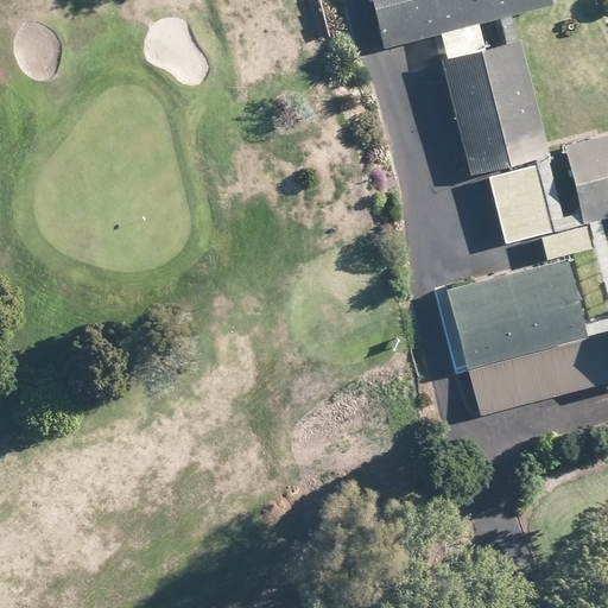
[(498,18),(508,14),(550,4),(549,0),(368,0),(381,49),(481,23),(498,18)]
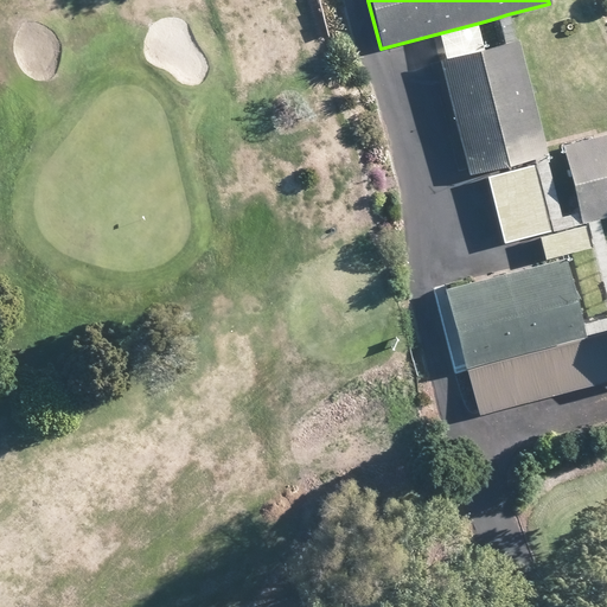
[(531,158),(547,154),(517,40),(513,42),(503,44),(438,61),(467,174),(531,158)]
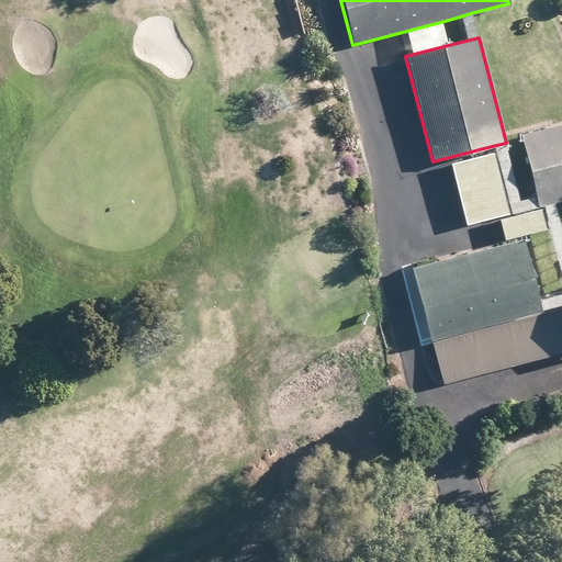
[(538,206),(553,203),(561,200),(561,123),(519,135),(535,197),(538,206)]
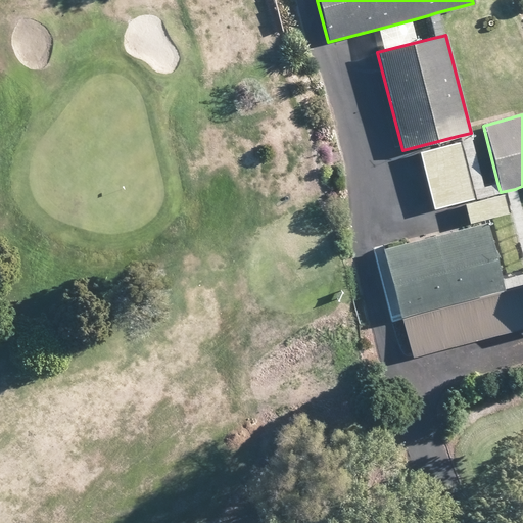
[(432,209),(474,199),(459,141),(418,151),(432,209)]
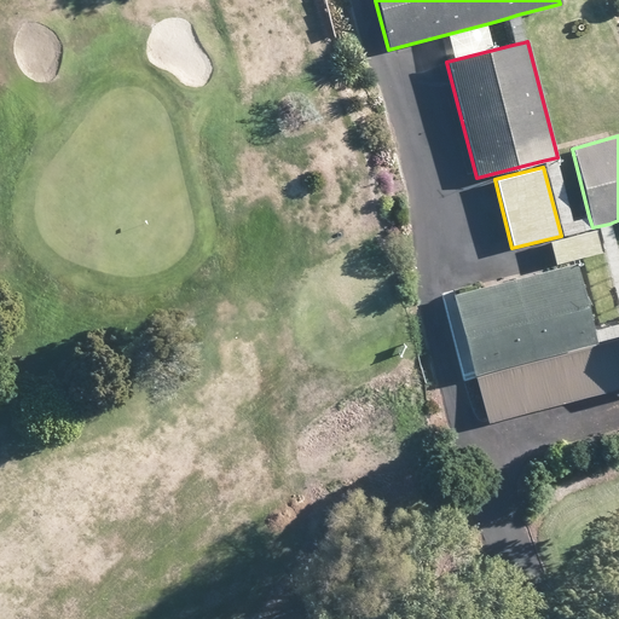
[(574,259),(602,252),(597,230),(561,238),(548,242),(554,265),(574,259)]
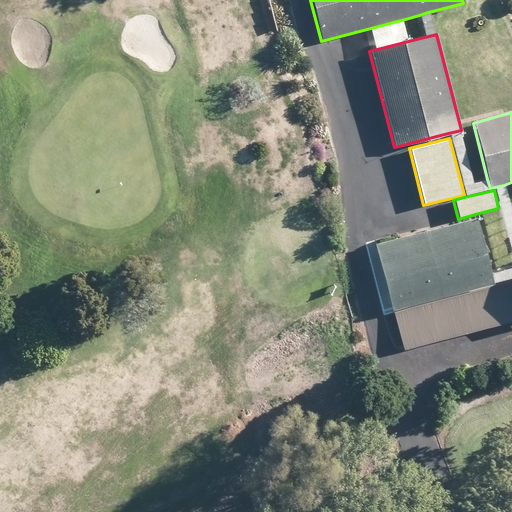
[(511,278),(493,284),(490,272),(476,218),(366,246),(383,313),(393,310),(403,349),(511,321),(511,278)]
